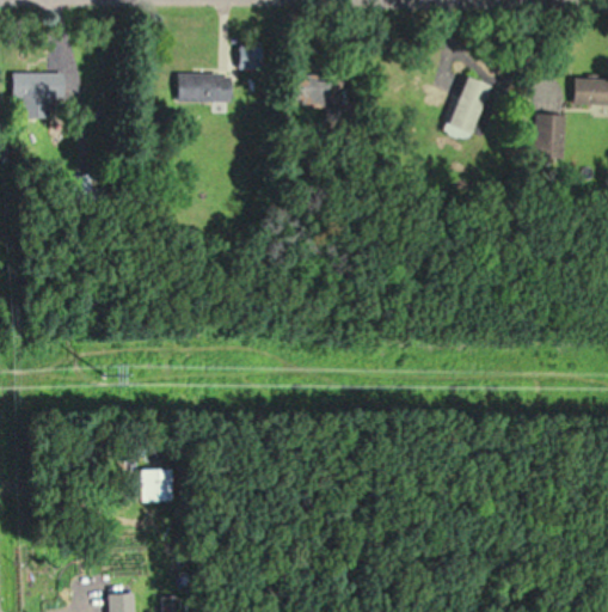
[(66,73),(13,73),(13,99),(66,99),(66,73)]
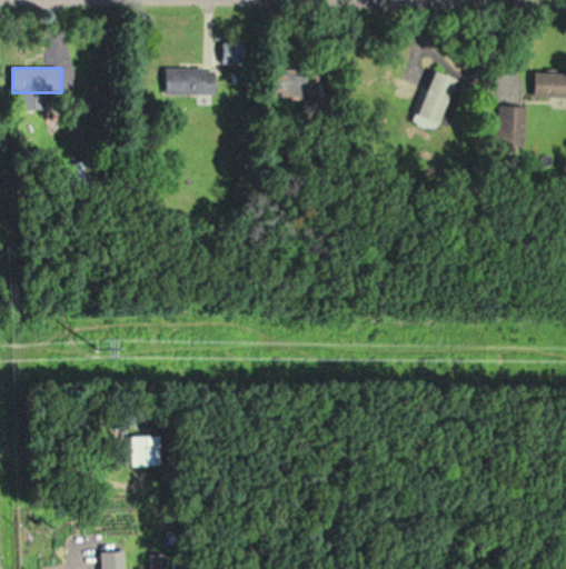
[(166,95),(216,95),(216,68),(166,68),(166,95)]
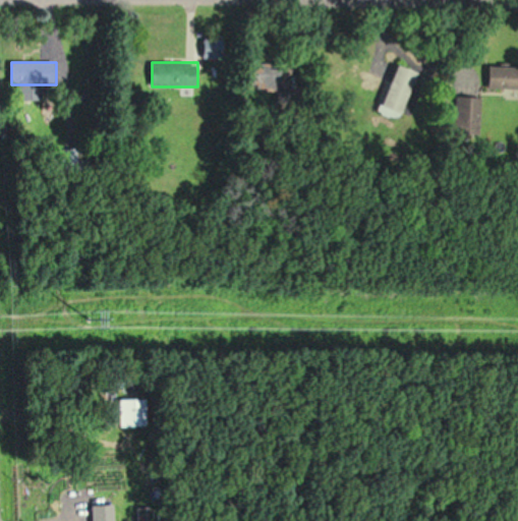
[(380,109),(402,117),(418,75),(397,67),(380,109)]
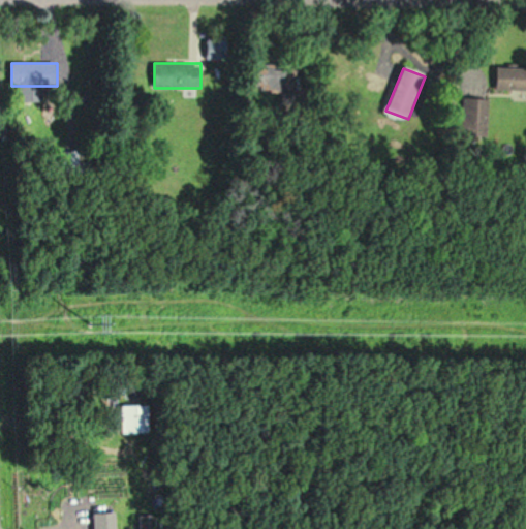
[(525,68),(495,68),(495,90),(525,90),(525,68)]
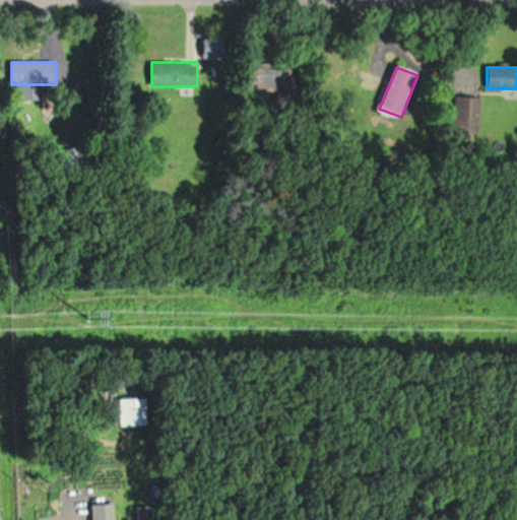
[(456,134),(482,134),(482,98),(456,98),(456,134)]
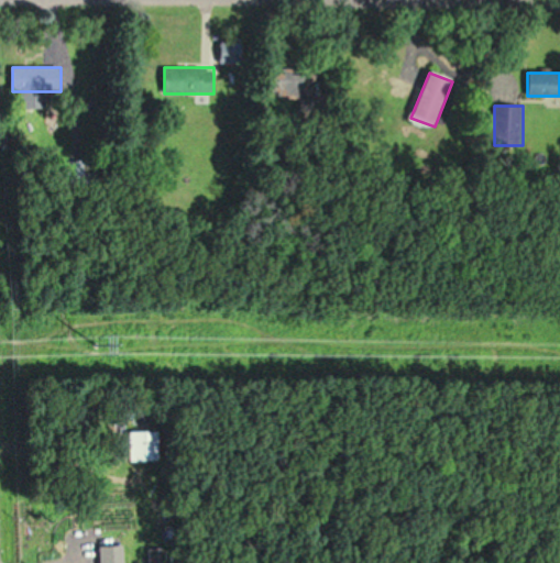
[(83,185),(83,162),(52,162),(52,185),(83,185)]
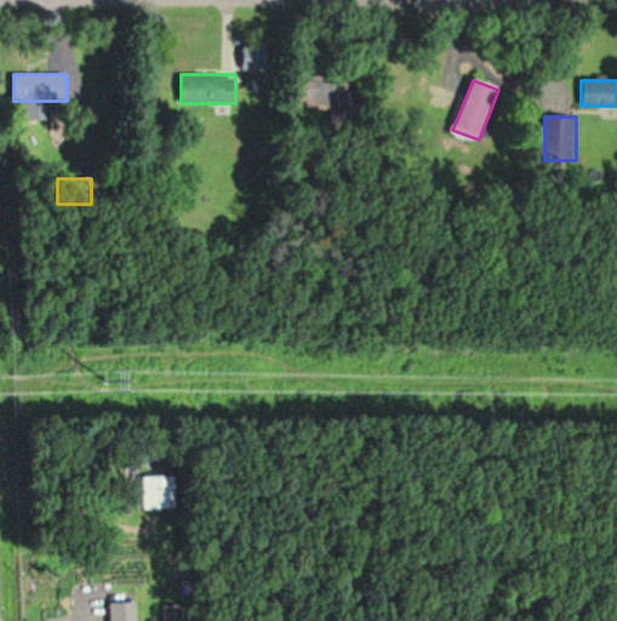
[(143,476),(143,508),(176,508),(176,476),(143,476)]
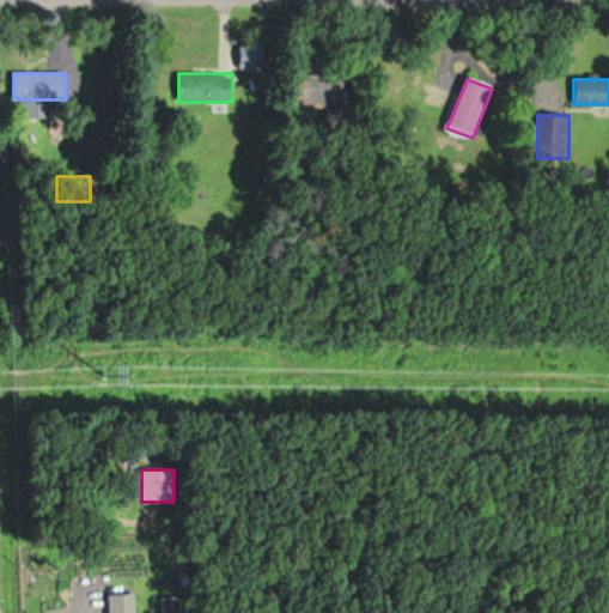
[(107,594),(107,612),(135,612),(135,593),(107,594)]
